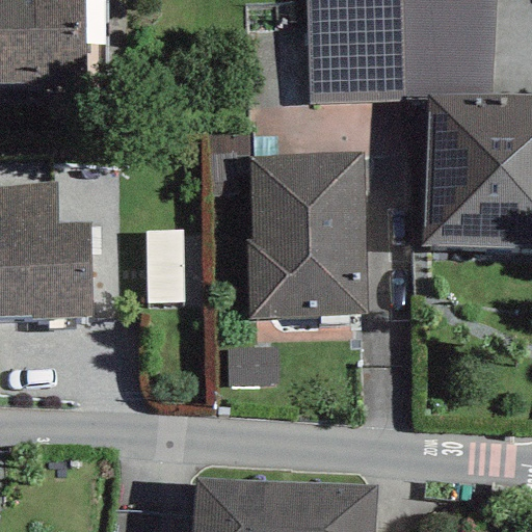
[(0,0),(0,84),(85,81),(84,0),(0,0)]
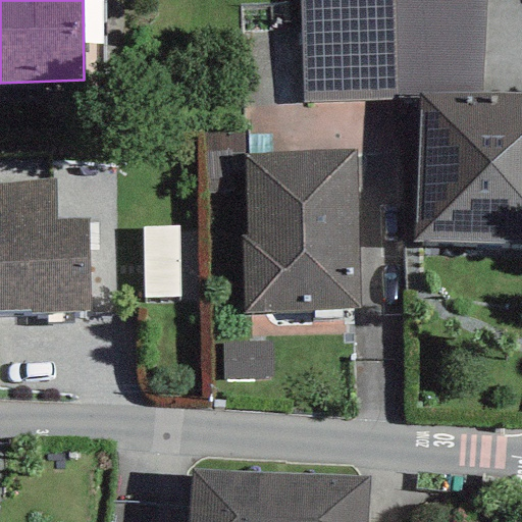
[(392,0),(298,0),(302,100),(397,97),(392,0)]
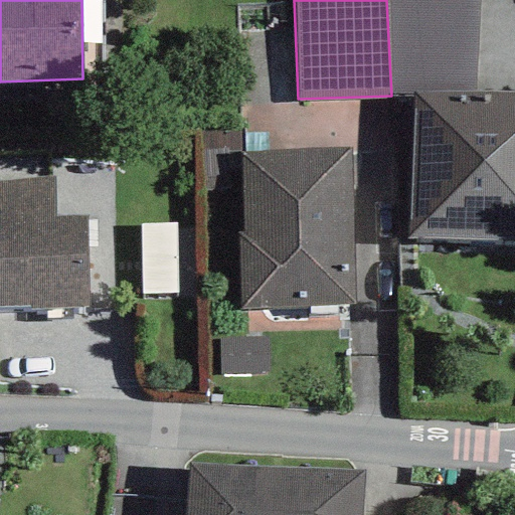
[(479,0),(386,0),(391,96),(413,95),(474,93),(479,0)]
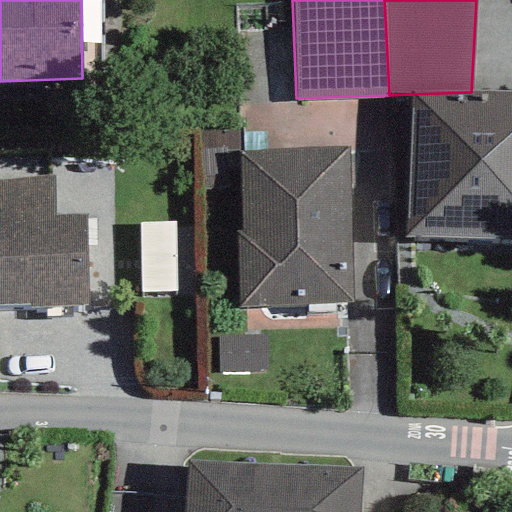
[(511,94),(471,92),(411,94),(403,237),(511,237),(511,94)]
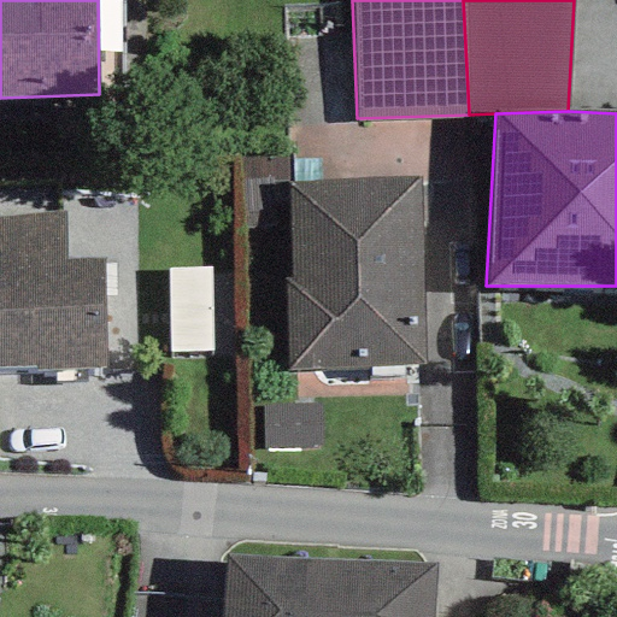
[(419,177),(287,182),(289,277),(283,277),(287,372),(427,368),(419,177)]
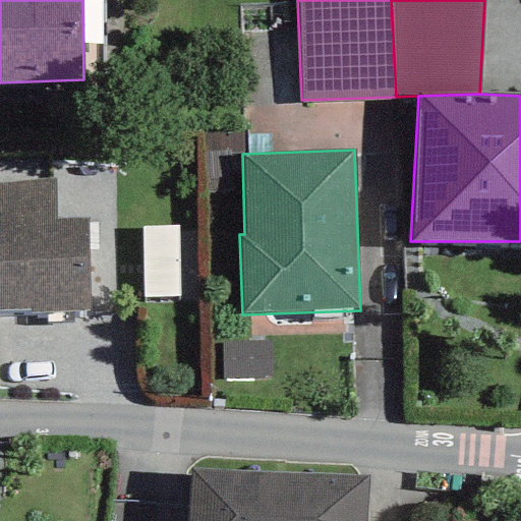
[(55,179),(0,184),(0,309),(29,308),(27,312),(92,309),(89,217),(56,218),(55,179)]
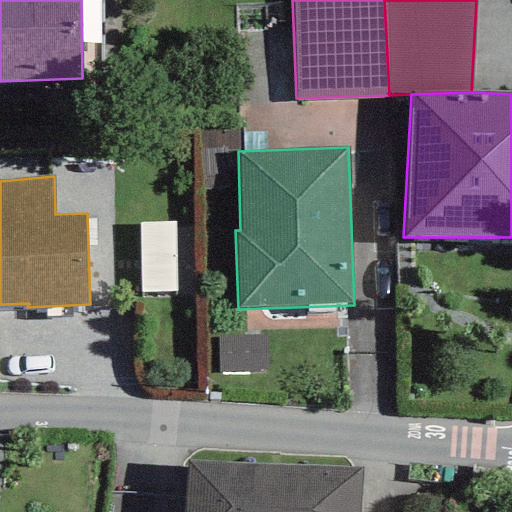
[(265,336),(217,338),(218,373),(266,371),(265,336)]
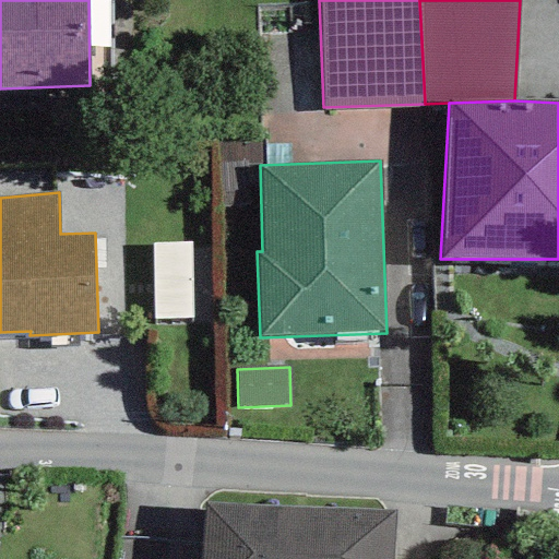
[(392,558),(395,512),(203,502),(200,558),(392,558)]
